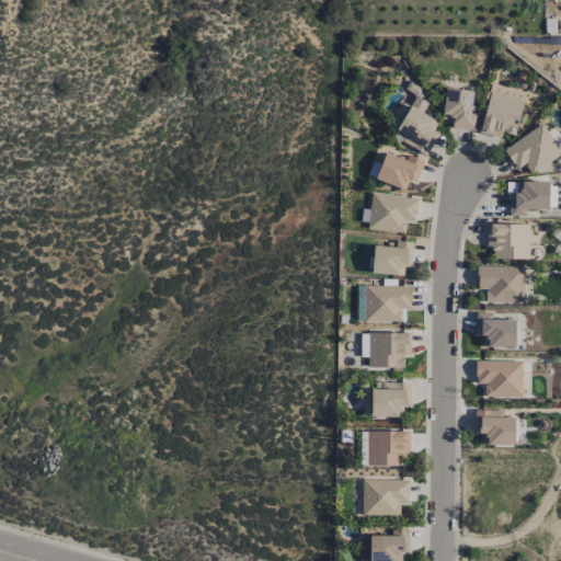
[(426,156),(437,135),(430,132),(435,121),(423,114),(430,102),(418,95),(422,88),(409,81),(404,90),(415,95),(410,105),(402,102),(389,126),(396,129),(392,137),(426,156)]
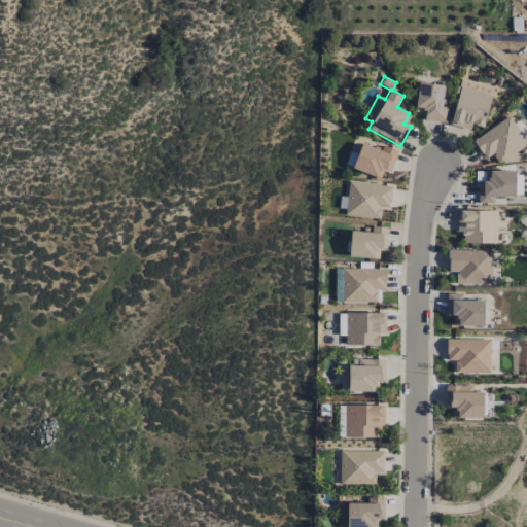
[(483,127),(494,86),(462,78),(450,125),(470,130),(472,125),(483,127)]
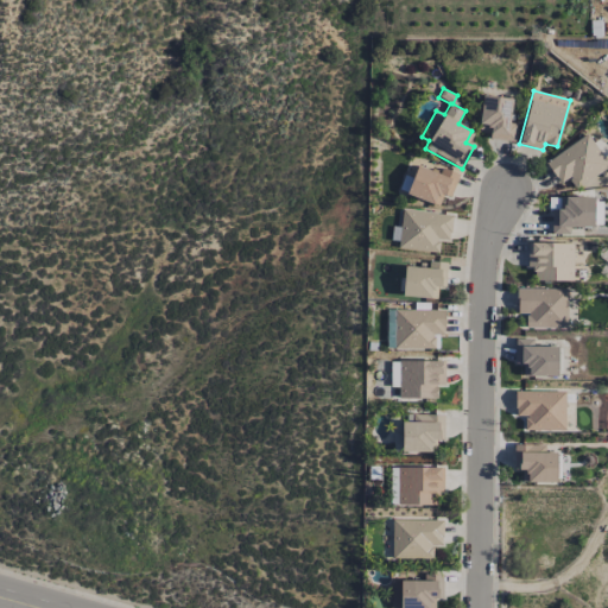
[(511,97),(482,95),(479,128),(491,130),(489,139),(515,141),(518,124),(508,122),(511,97)]
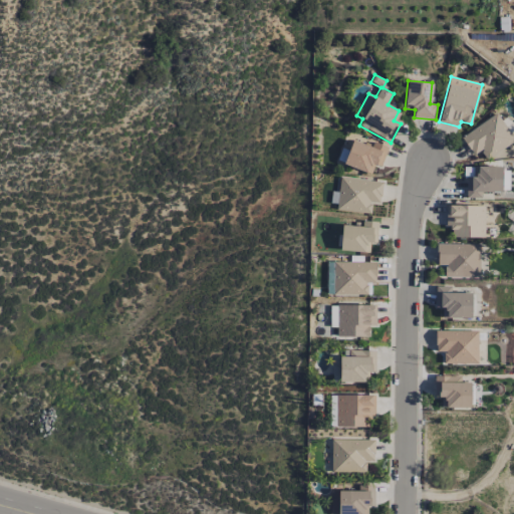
[(474,155),(484,148),(491,158),(513,141),(513,138),(496,112),(462,138),(474,155)]
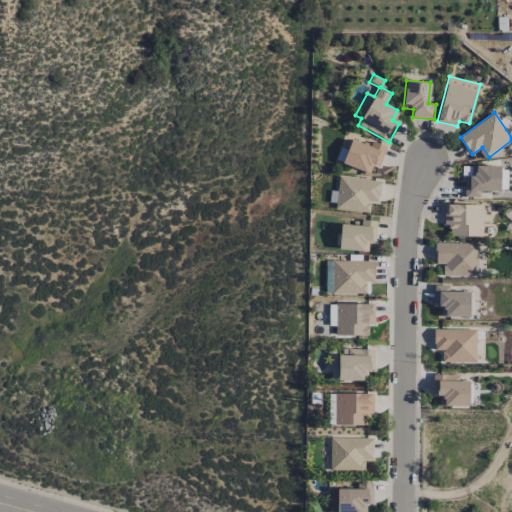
[(370,146),(351,139),(342,163),(370,173),(373,164),(379,166),(386,146),(372,141),(370,146)]
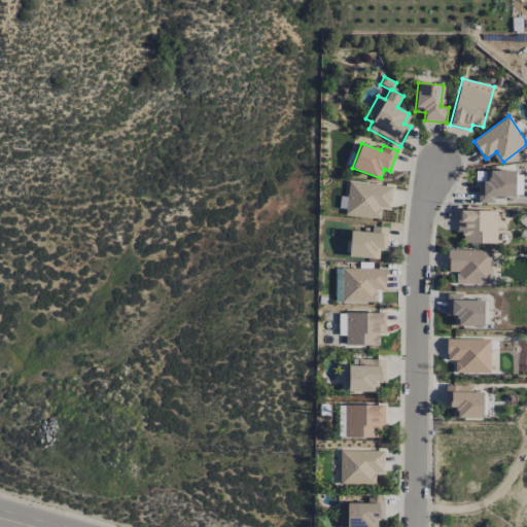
[(494,197),(515,197),(514,171),(478,171),(478,203),(494,203),(494,197)]
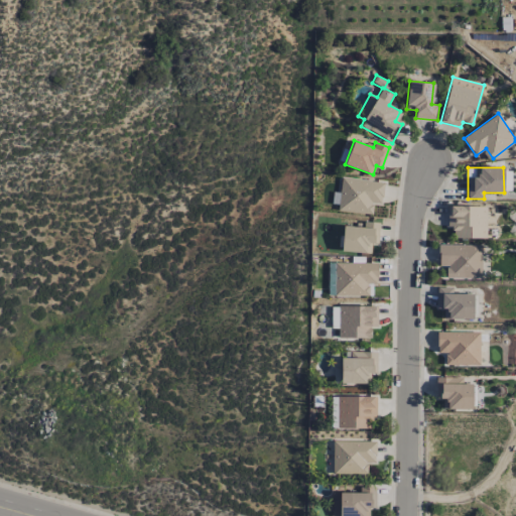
[(384,183),(343,177),(338,210),(372,215),(373,203),(381,204),(384,183)]
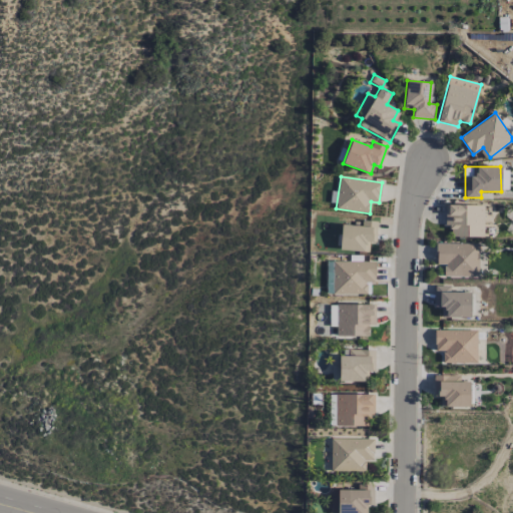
[(484,205),(446,205),(445,226),(451,226),(451,237),(484,237),(484,205)]
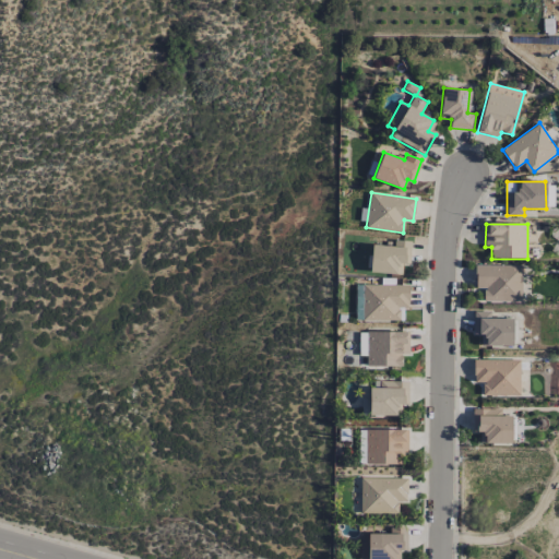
[(402,274),(402,263),(411,263),(411,241),(395,240),(394,246),(371,245),(370,273),(402,274)]
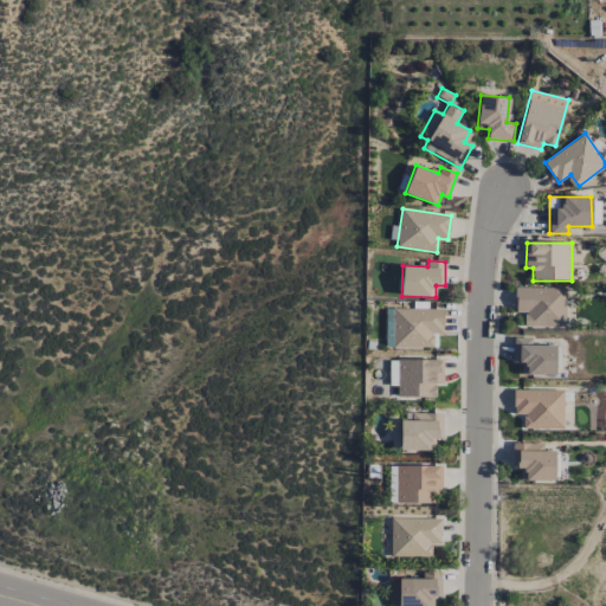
[(565,288),(515,288),(516,313),(524,313),(524,327),(566,327),(565,288)]
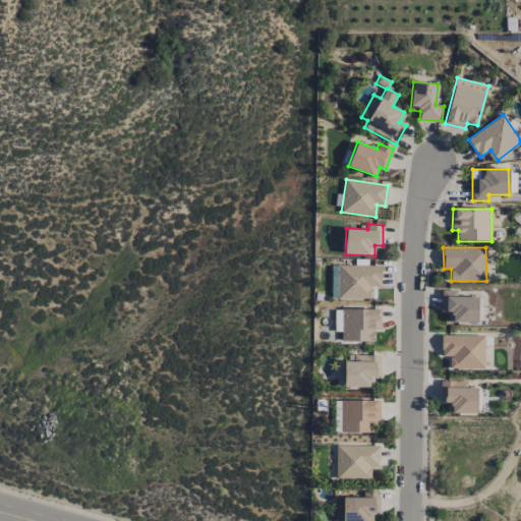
[(338,266),(338,299),(372,299),(372,286),(382,286),(382,266),(338,266)]
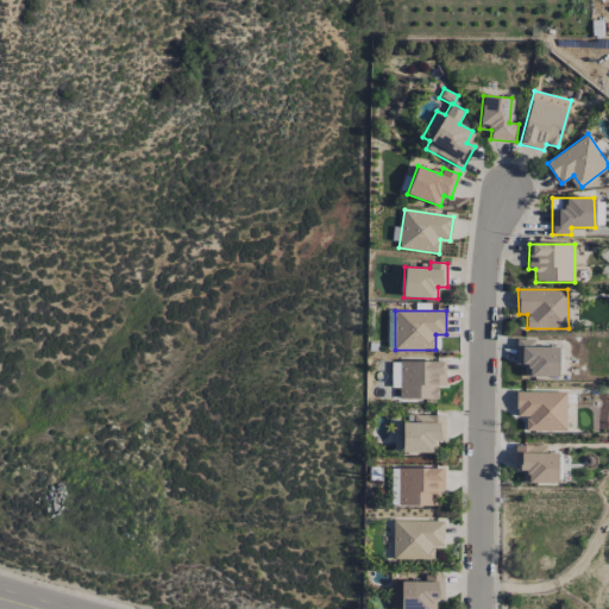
[(534,347),(534,339),(516,339),(516,365),(523,365),(525,377),(559,377),(558,347),(534,347)]
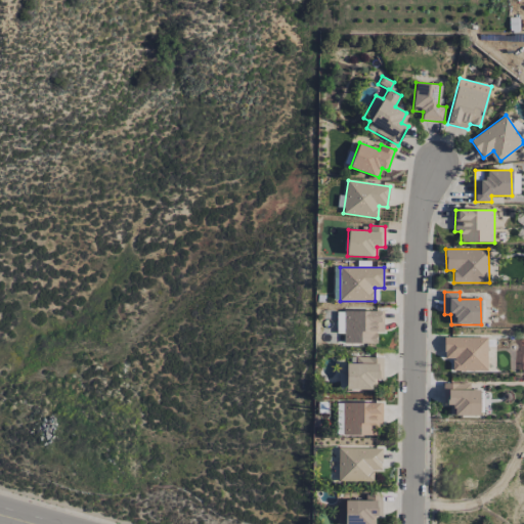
[(344,344),(377,344),(377,332),(384,332),(384,311),(337,311),(337,333),(344,333),(344,344)]
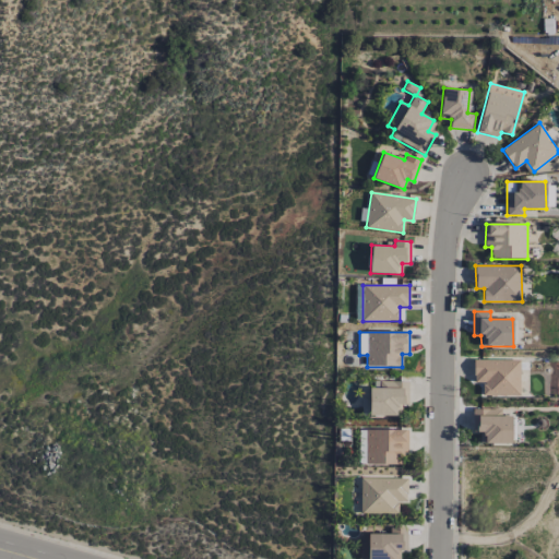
[(520,359),(474,359),(474,382),(482,382),(482,396),(520,395),(520,359)]
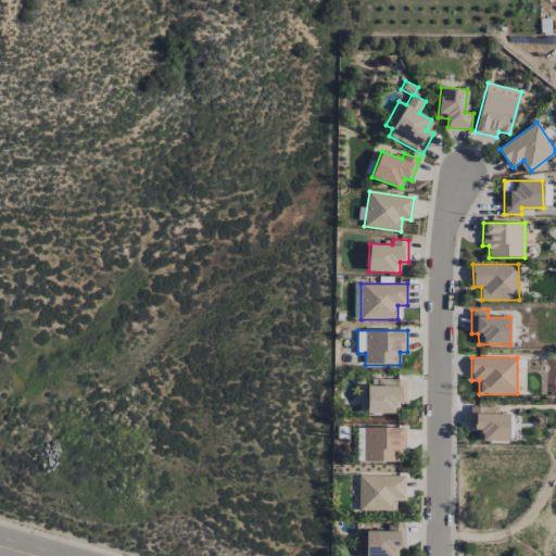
[(367,386),(366,413),(399,414),(399,402),(406,402),(406,379),(373,379),(373,386),(367,386)]
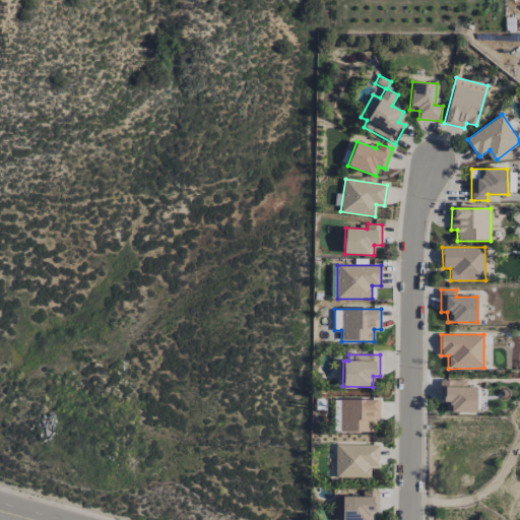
[(467,380),(440,380),(440,402),(446,402),(446,412),(475,412),(476,387),(466,387),(467,380)]
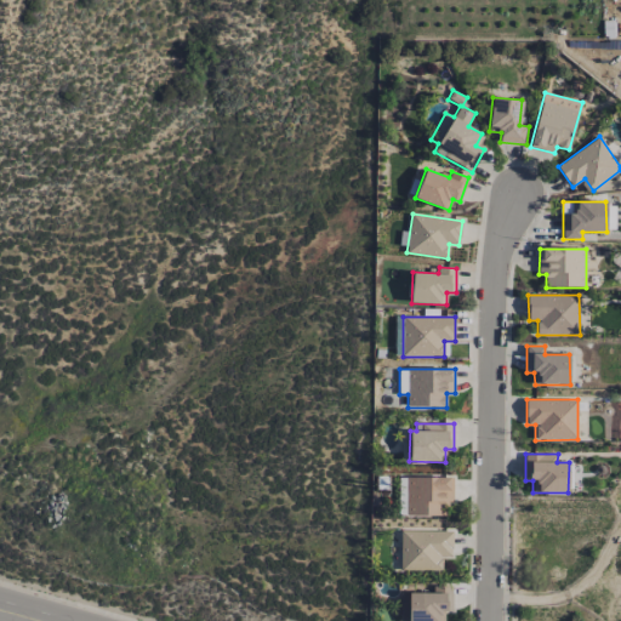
[(446,516),(446,503),(453,503),(454,478),(406,477),(406,516),(446,516)]
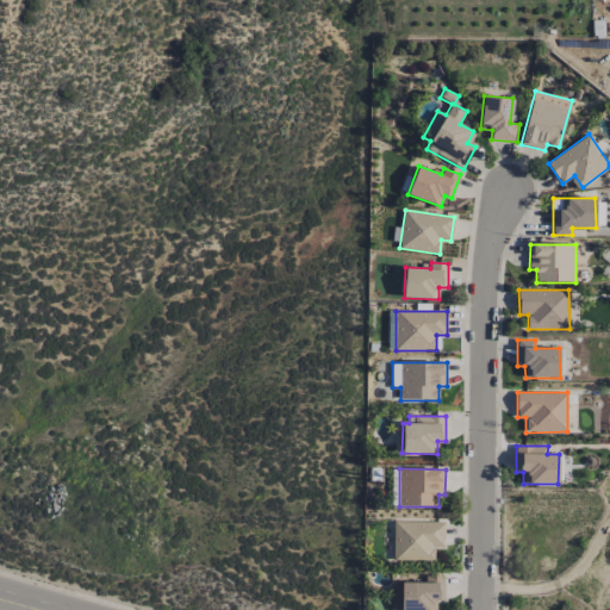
[(393,560),(434,561),(434,547),(444,547),(444,522),(394,521),(393,560)]
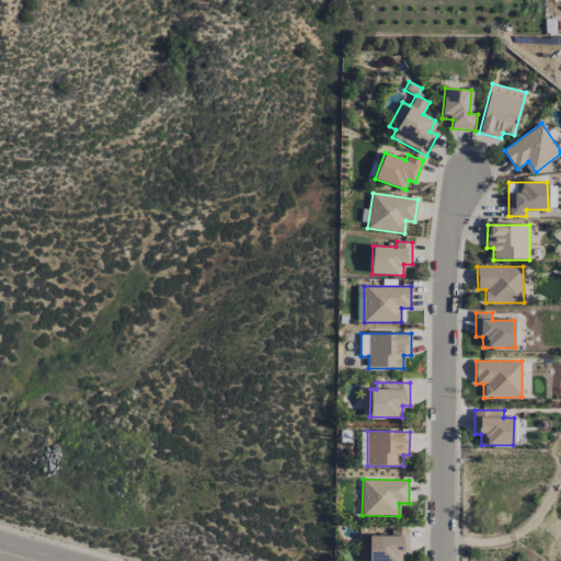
[(391,536),(363,535),(362,560),(400,560),(401,552),(409,552),(410,529),(391,529),(391,536)]
